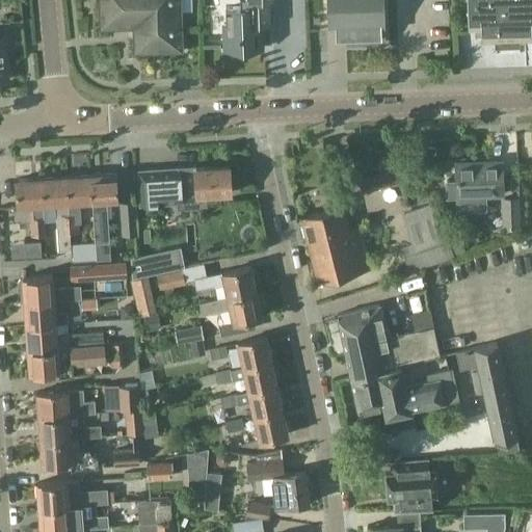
[(183,52),(181,0),(98,0),(99,29),(132,28),(133,53),(183,52)]
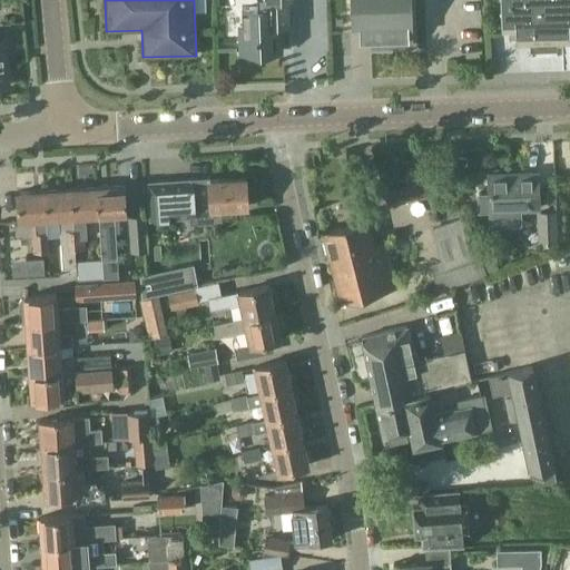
[(244,27),(239,27),(241,53),(256,53),(256,56),(262,56),(262,52),(281,52),(279,27),(286,27),(288,27),(288,26),(288,17),(287,1),(292,1),(292,0),(257,0),(257,8),(244,8),(244,27)]
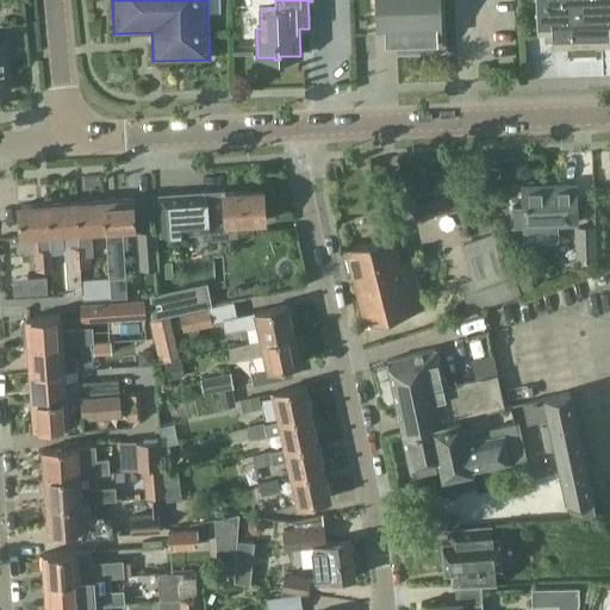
[(374,0),(374,4),(374,12),(379,12),(380,26),(396,25),(397,51),(442,50),(441,24),(435,24),(434,10),(441,10),(440,0),(374,0)]
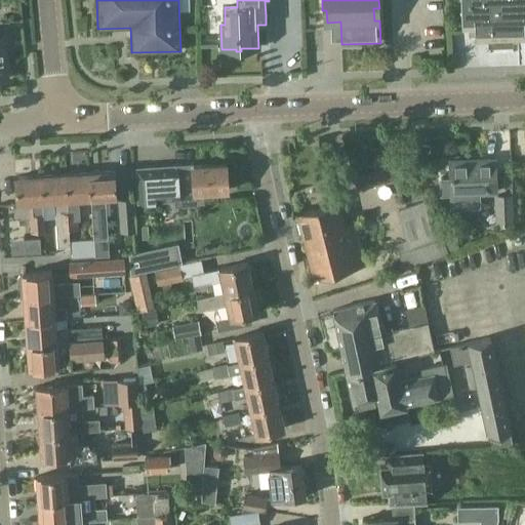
[(511,45),(510,39),(524,38),(524,35),(524,27),(524,26),(524,0),(460,0),(462,28),(474,28),(475,40),(490,40),(490,46),(511,45)]
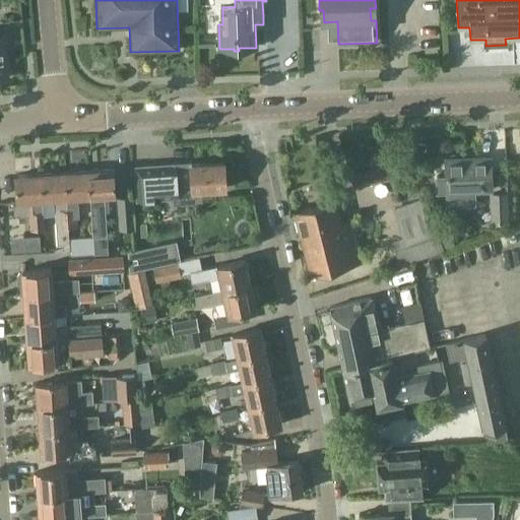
[(445,192),(489,191),(488,159),(444,160),(445,192)]
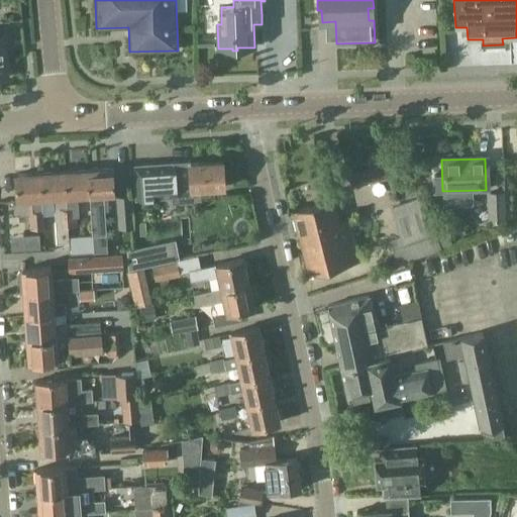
[(223,189),(221,162),(139,168),(141,194),(156,193),(153,179),(189,176),(190,191),(223,189)]
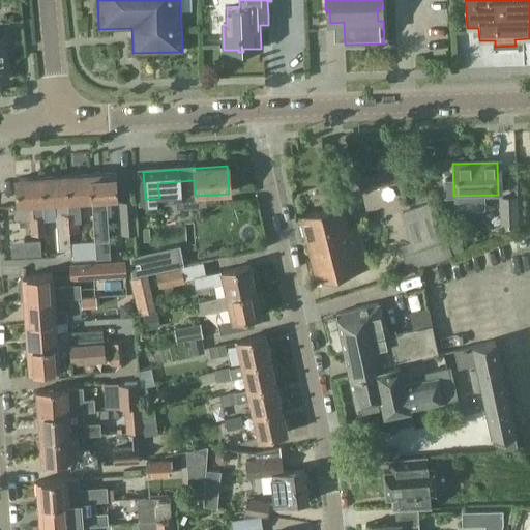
[(361,198),(398,184),(391,166),(355,179),(361,198)]
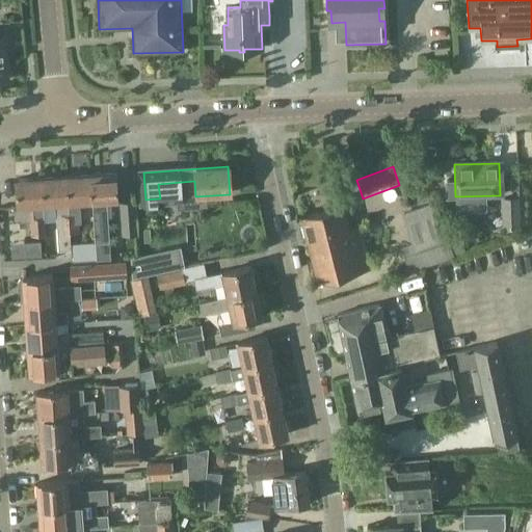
[(91,202),(95,242),(108,241),(106,201),(115,200),(114,174),(89,175),(91,202)]
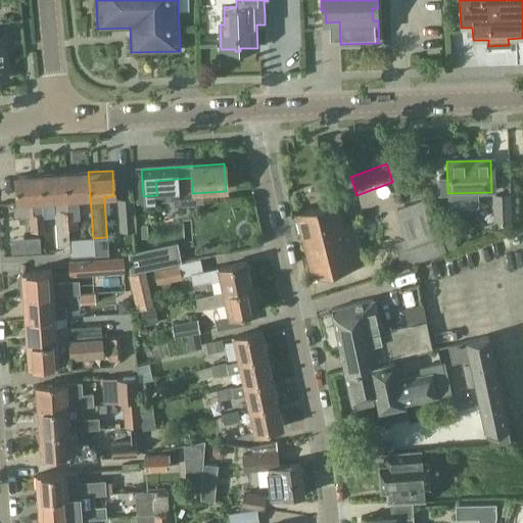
[(76,198),(90,198),(88,172),(64,174),(67,229),(76,228),(75,220),(77,219),(76,198)]
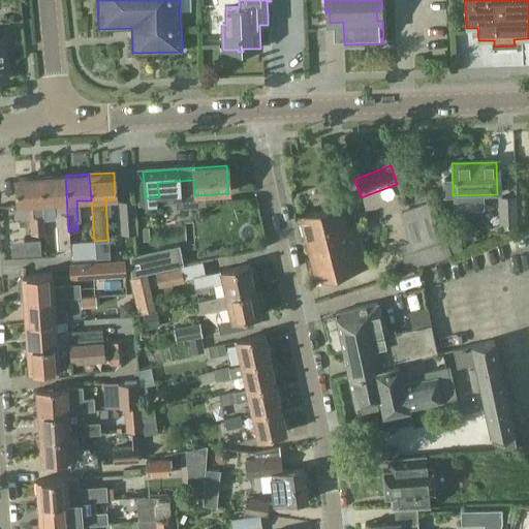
[(69,245),(69,242),(68,231),(65,176),(41,177),(42,203),(54,203),(56,246),(69,245)]
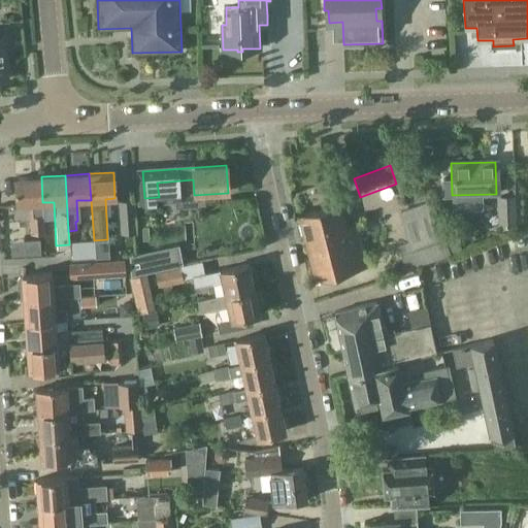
[(17,204),(42,202),(41,176),(14,178),(17,204)]
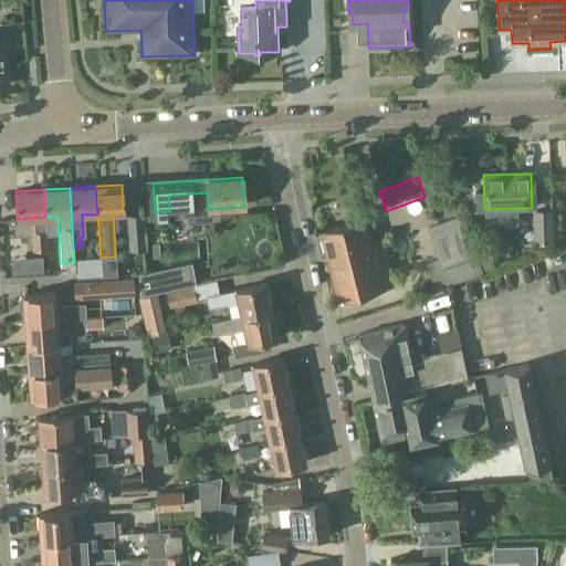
[(534,241),(551,240),(549,209),(533,210),(534,241)]
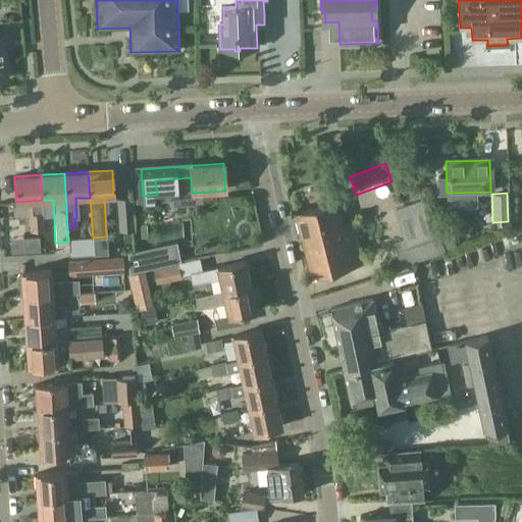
[(118,220),(134,218),(132,198),(117,199),(118,220)]
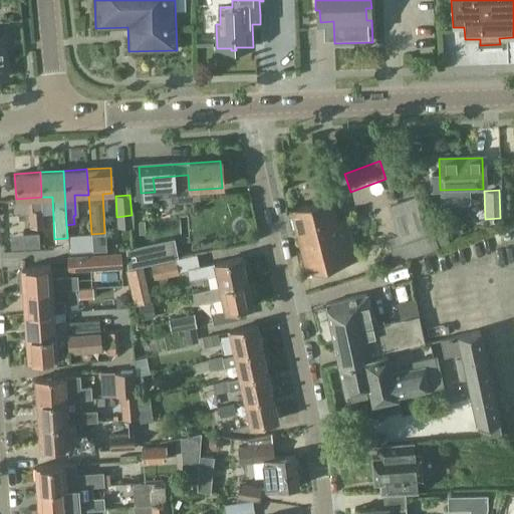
[(333,222),(327,201),(290,211),(307,272),(355,258),(345,219),(333,222)]
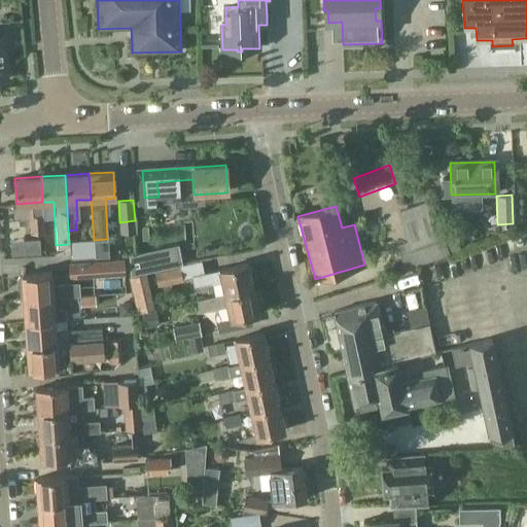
[(33,231),(44,230),(43,215),(32,216),(33,231)]
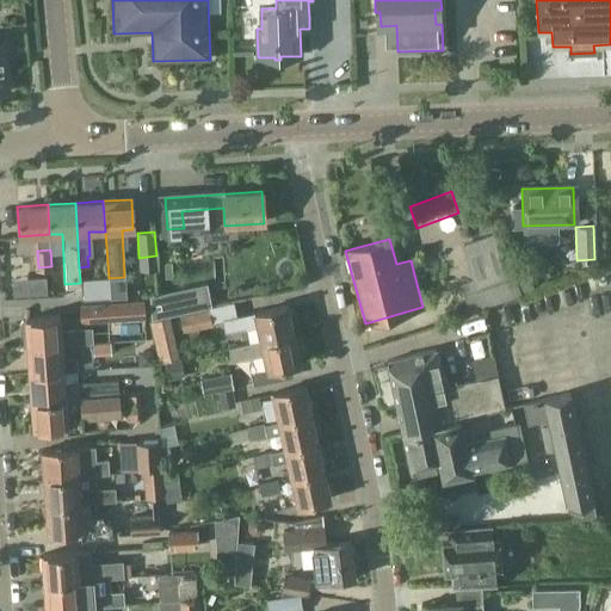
[(471,312),(522,295),(512,261),(473,275),(461,278),(471,312)]
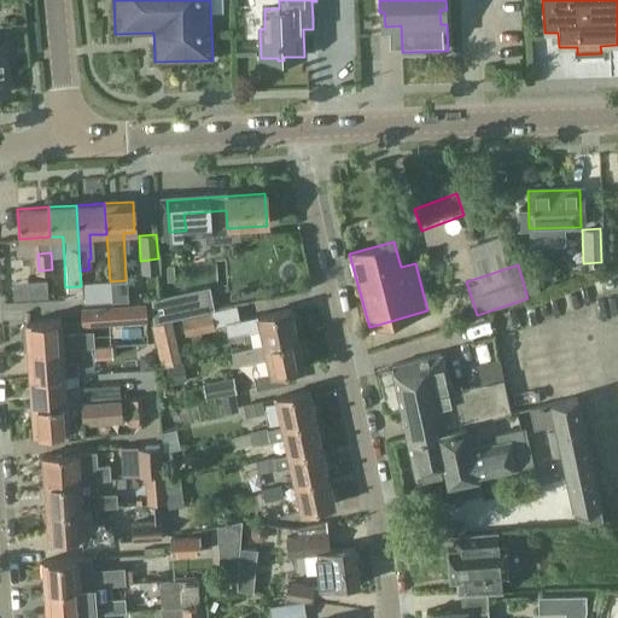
[(81,283),(81,286),(82,303),(111,301),(110,281),(81,283)]
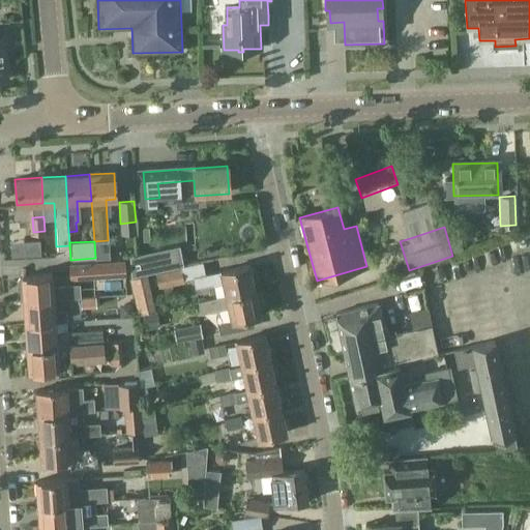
[(10,243),(10,254),(40,253),(40,242),(10,243)]
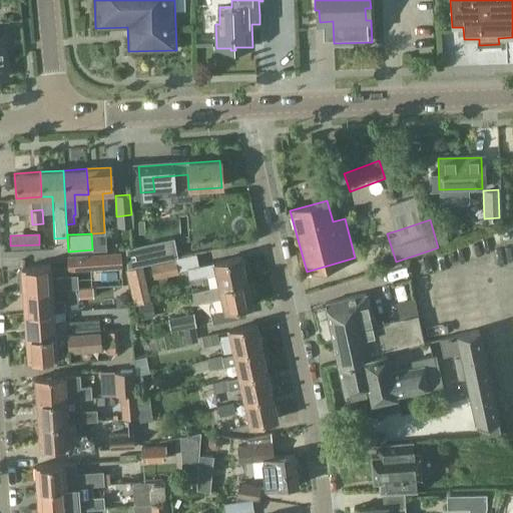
[(134,248),(125,248),(127,271),(142,267),(151,265),(176,260),(172,240),(134,248)]
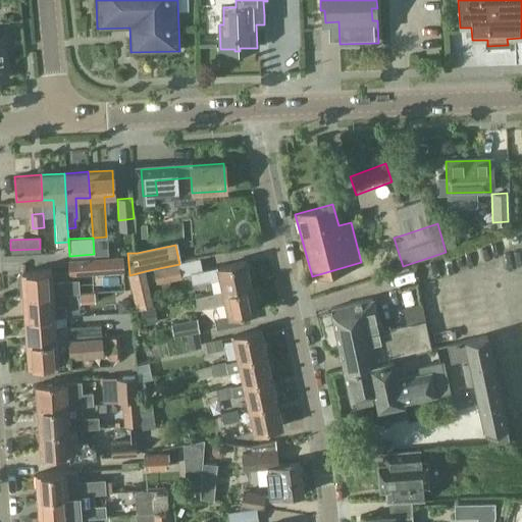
[(68,275),(123,272),(123,258),(67,261),(68,275)]
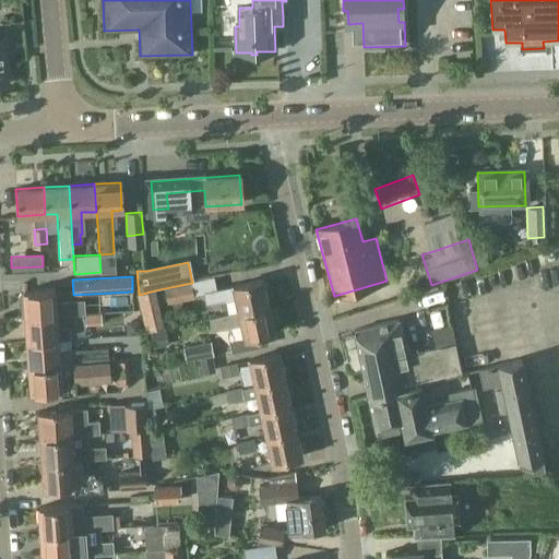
[(237,314),(268,308),(261,281),(232,288),(205,293),(206,302),(221,300),(226,304),(235,301),(237,314)]
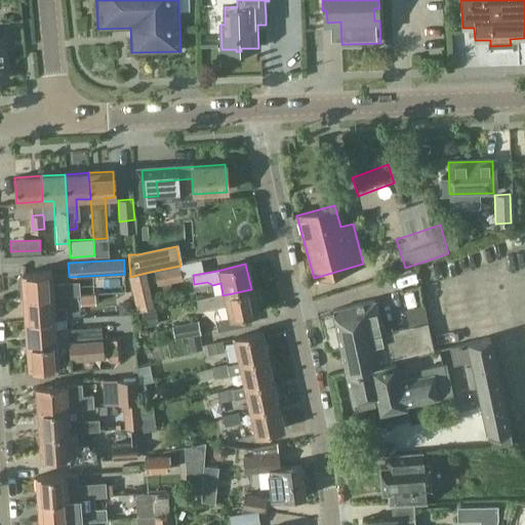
[(158,286),(184,280),(180,266),(155,271),(158,286)]
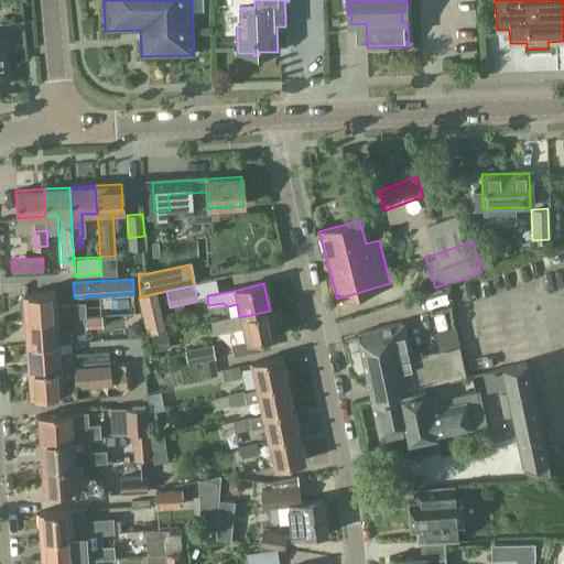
[(24,308),(25,321),(56,318),(54,292),(23,294),(23,297),(21,297),(20,300),(20,306),(22,308),(24,308)]
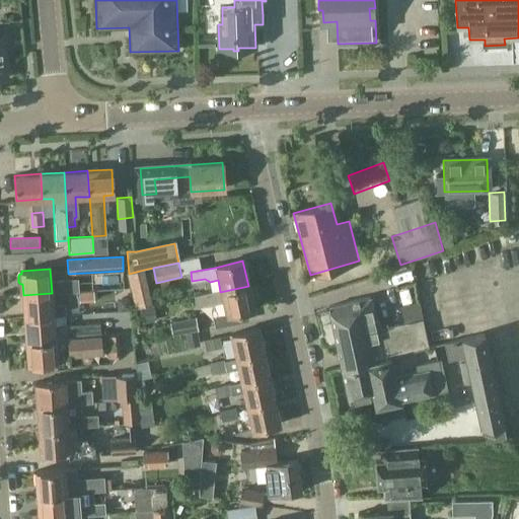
[(129,274),(127,274),(130,284),(132,292),(148,288),(144,270),(129,274)]
